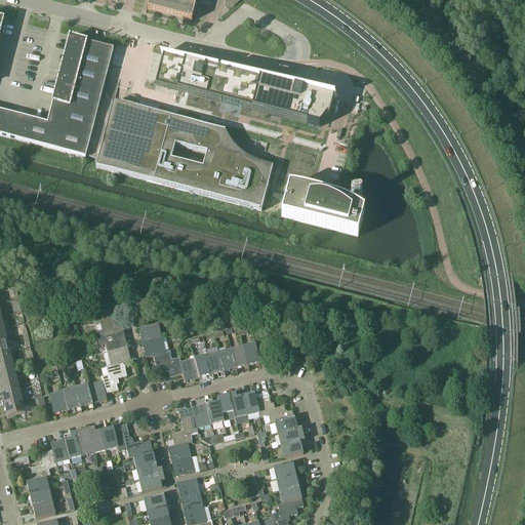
[(192,23),(197,3),(195,3),(196,0),(150,0),(148,10),(192,23)]
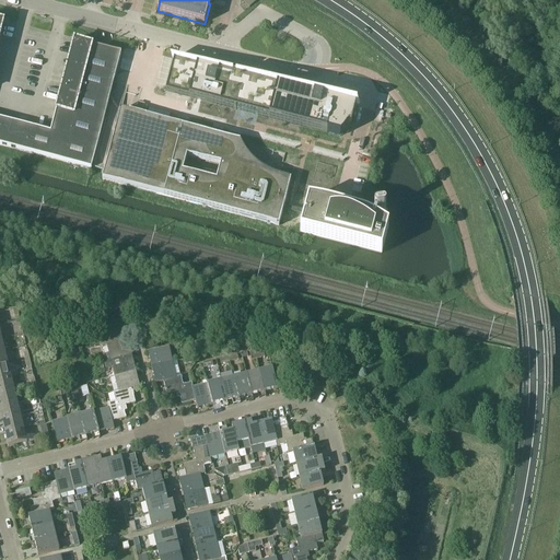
[(0,144),(91,168),(121,54),(116,53),(95,45),(94,47),(92,46),(73,42),(73,44),(50,132),(0,119),(0,36),(3,24),(4,24),(4,23),(0,22),(0,144)]
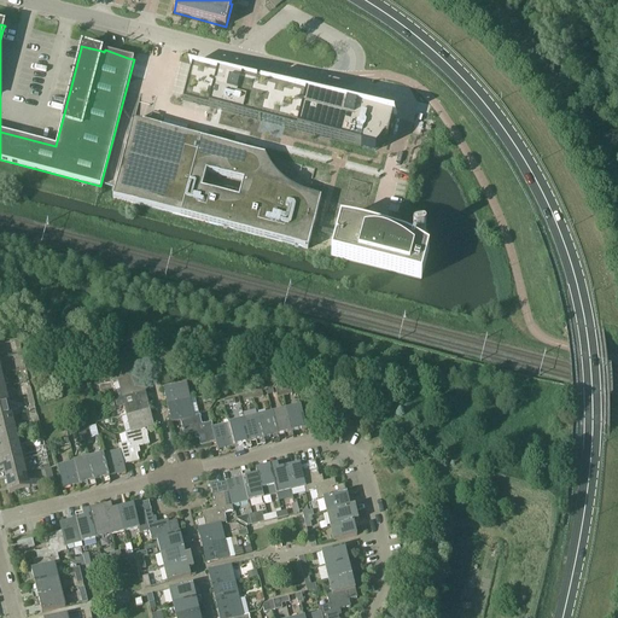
[(192,69),(184,100),(208,108),(222,111),(226,112),(255,120),(262,121),(356,146),(361,147),(375,151),(379,147),(382,144),(384,139),(388,140),(389,135),(390,134),(390,133),(390,132),(390,130),(394,118),(390,117),(309,95),(307,95),(269,86),(231,75),(223,74),(191,65),(191,66),(192,66),(192,69)]
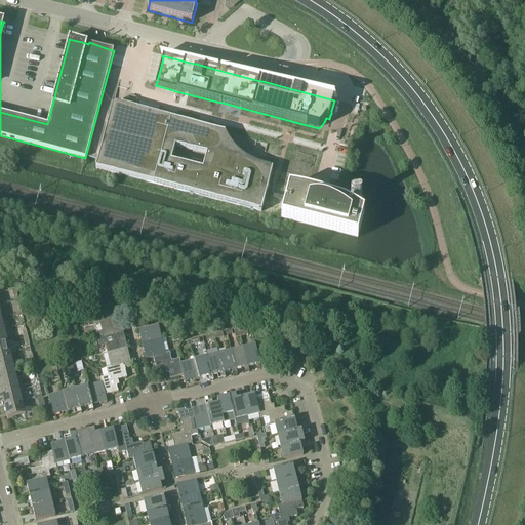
[(113,104),(98,159),(95,169),(261,212),(266,197),(285,202),(281,217),(358,238),(364,213),(360,211),(356,208),(351,206),(347,204),(341,202),(333,198),(322,194),(322,195),(319,194),(319,193),(319,192),(318,191),(317,191),(316,191),(315,191),(315,192),(314,193),(312,192),(307,190),(297,189),(289,188),(286,199),(267,194),(270,179),(273,169),(269,168),(266,168),(263,167),(259,166),(256,165),(254,163),(251,162),(248,161),(246,159),(243,157),(241,155),(238,153),(236,151),(234,148),(232,146),(226,133),(225,132),(186,122),(182,121),(126,107),(113,104)]
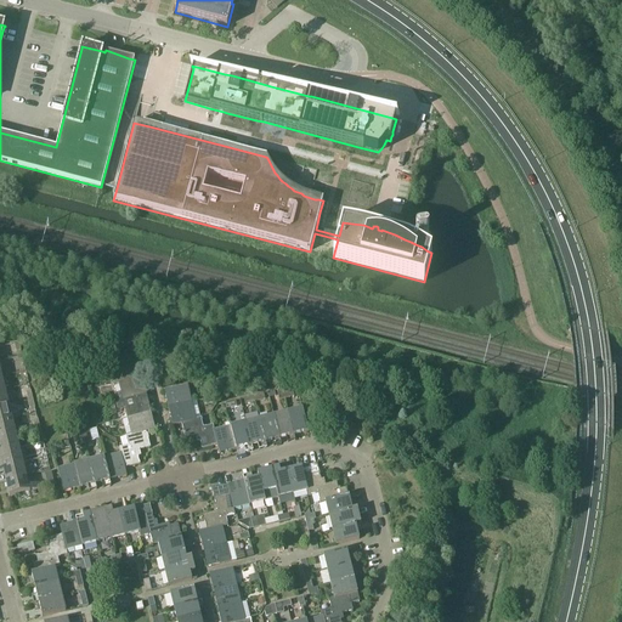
[(135,368),(111,374),(114,386),(119,384),(123,401),(147,395),(142,378),(137,379),(135,368)]
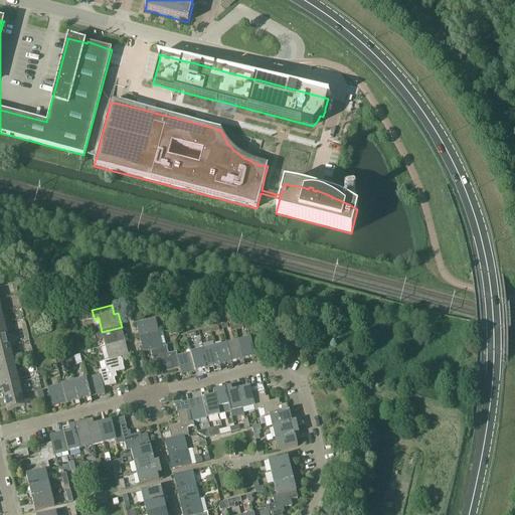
[(139,338),(159,333),(156,319),(136,323),(139,338)]
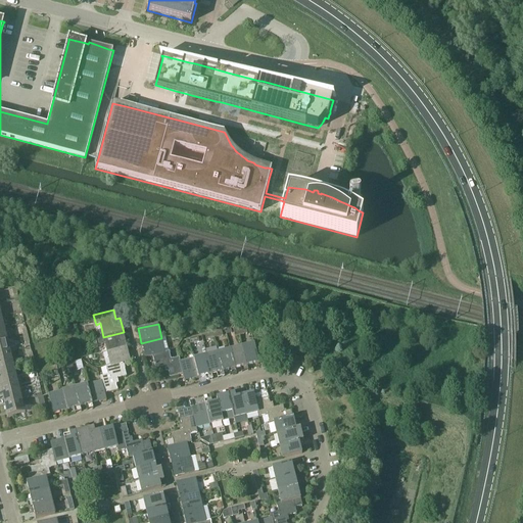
[(124,333),(124,332),(103,337),(104,337),(97,339),(98,345),(105,344),(107,351),(127,346),(124,333)]
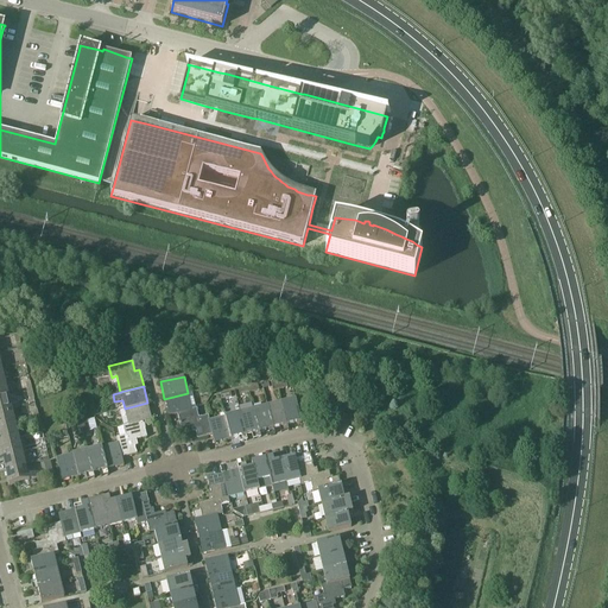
[(191,410),(188,393),(164,399),(169,416),(177,413),(191,410)]
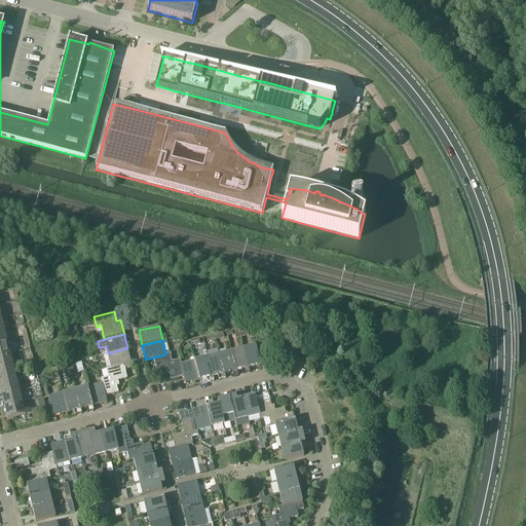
[(7,342),(0,344),(0,357),(10,354),(16,352),(13,341),(7,343),(7,342)]
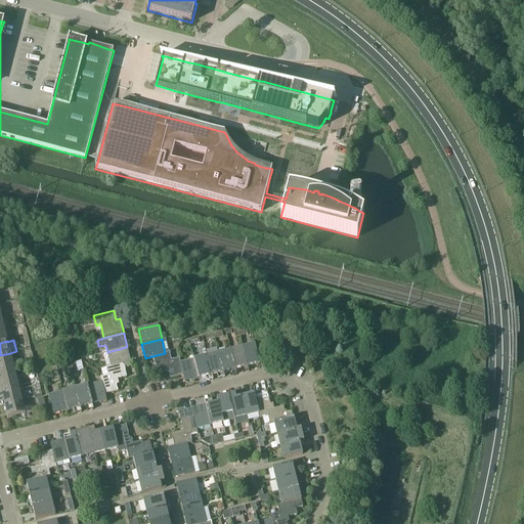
[(243,347),(248,367),(260,364),(255,345),(243,347)]
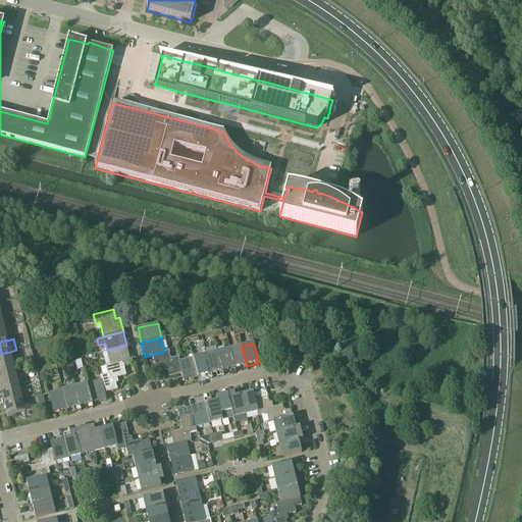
[(123,362),(123,363),(131,361),(126,346),(107,351),(107,352),(110,365),(110,366),(123,362)]
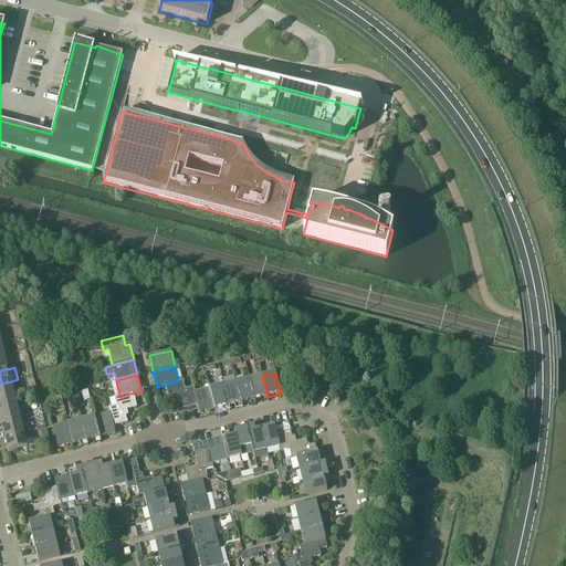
[(254,400),(268,397),(262,375),(250,378),(254,400)]
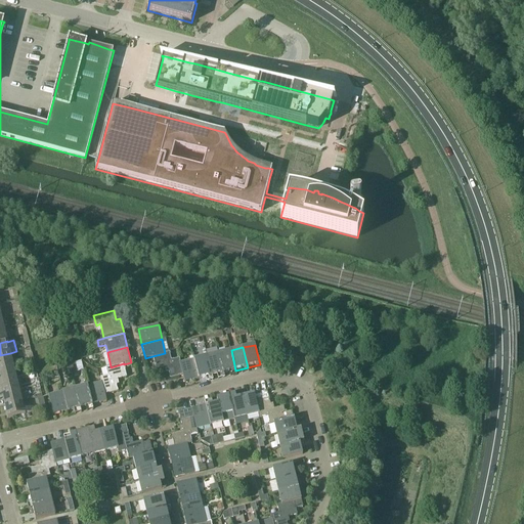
[(219,353),(224,373),(235,370),(231,350),(219,353)]
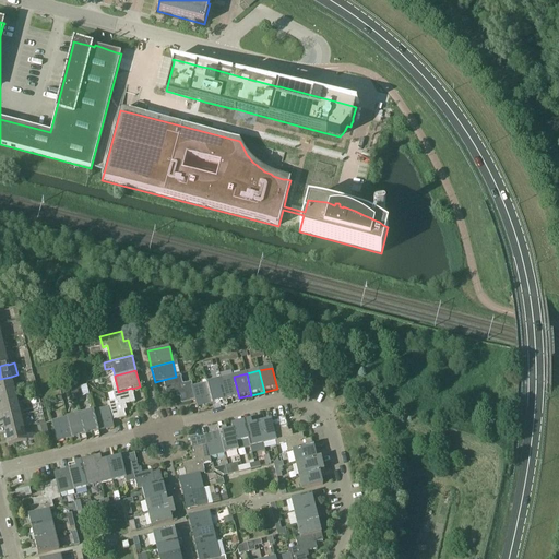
[(163,380),(166,394),(176,392),(177,394),(179,393),(181,404),(195,401),(192,387),(193,387),(192,382),(183,384),(181,376),(176,377),(163,380)]
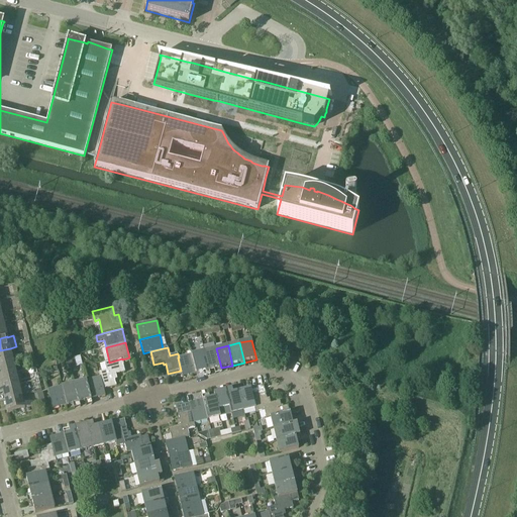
[(0,364),(13,360),(10,348),(0,350),(0,364)]
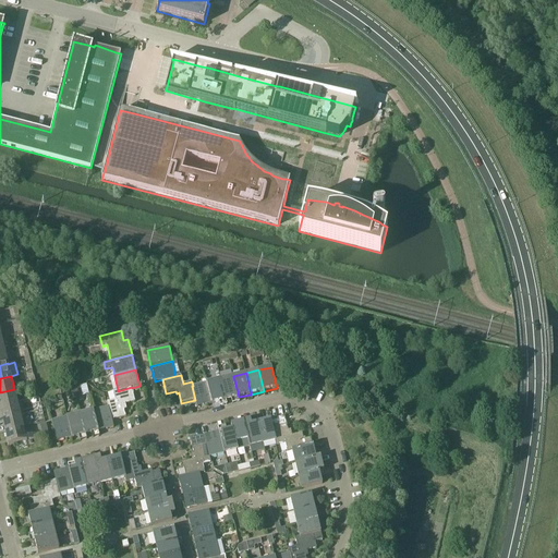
[(233,376),(220,379),(226,400),(239,397),(233,376)]
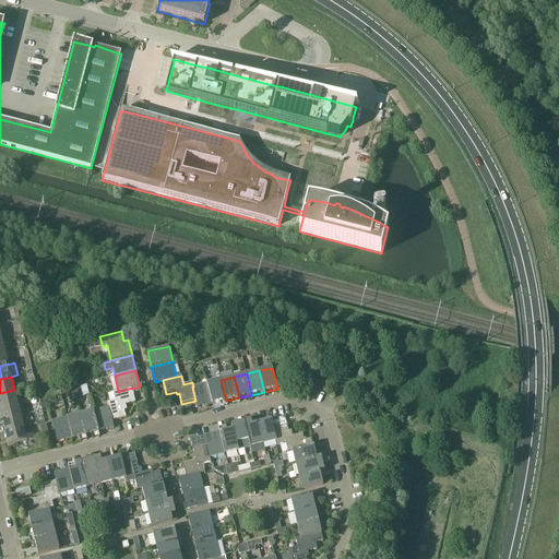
[(226,401),(221,380),(207,383),(213,404),(226,401)]
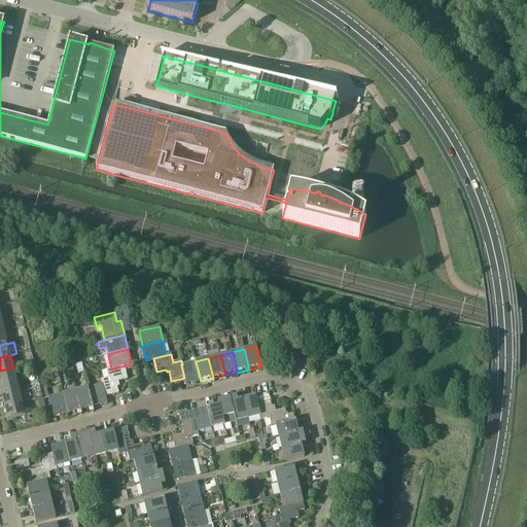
[(201,381),(196,361),(182,364),(181,364),(184,378),(186,385),(201,381)]
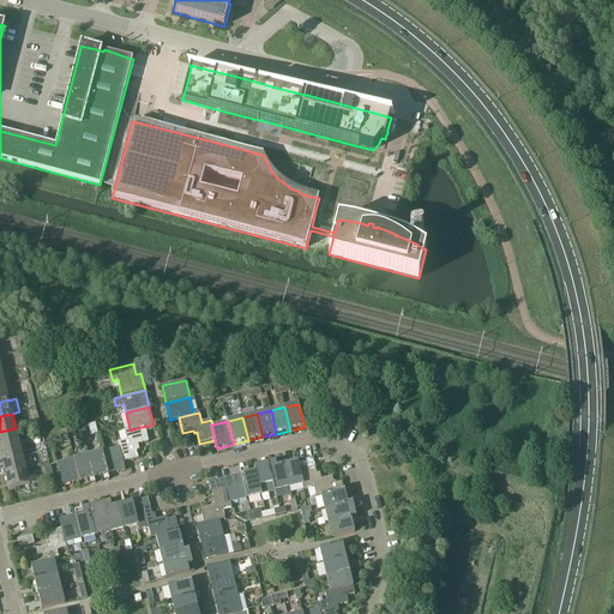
[(84,438),(91,437),(88,423),(80,426),(84,438)]
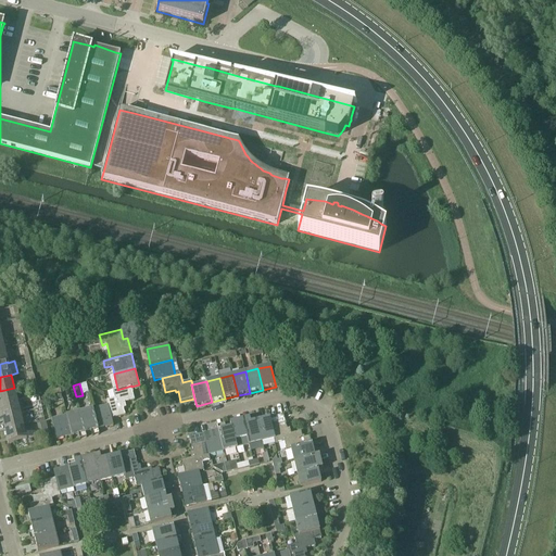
[(70,399),(76,396),(73,386),(67,387),(70,399)]
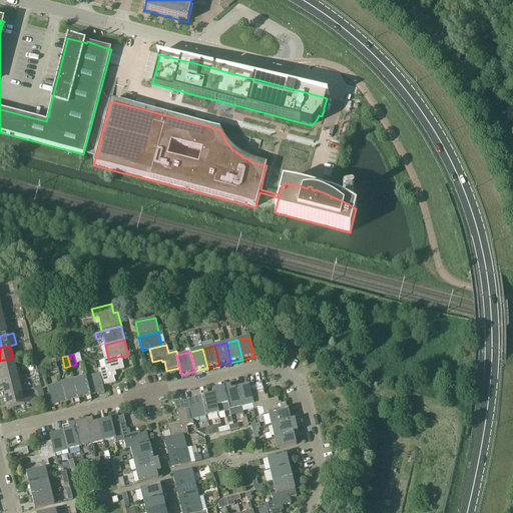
[(124,369),(121,357),(121,356),(108,360),(108,359),(104,360),(105,368),(98,370),(99,374),(103,387),(103,386),(116,383),(113,374),(116,373),(115,372),(124,369)]
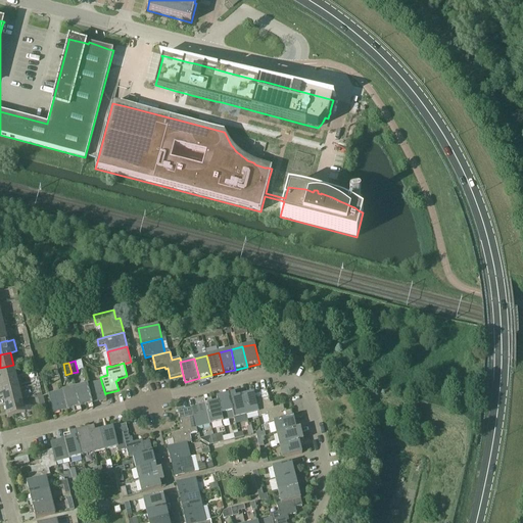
[(0,368),(0,380),(16,377),(13,365),(0,368)]
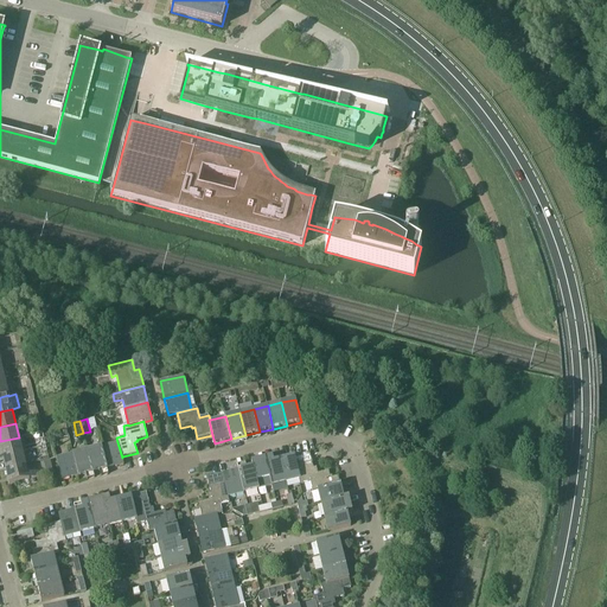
[(19,438),(0,441),(0,447),(2,455),(23,451),(19,438)]
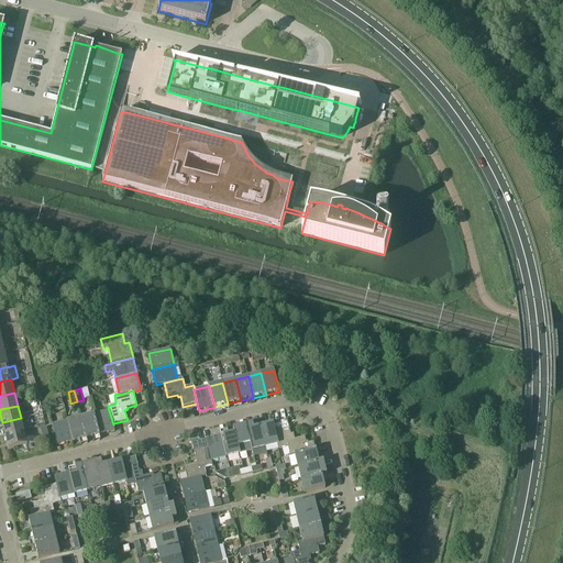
[(109,410),(95,415),(99,435),(116,431),(113,423),(113,424),(109,410)]
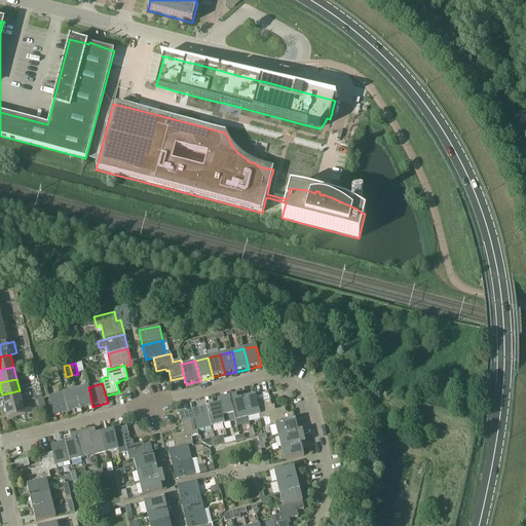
[(92,407),(88,387),(75,390),(80,410),(92,407)]
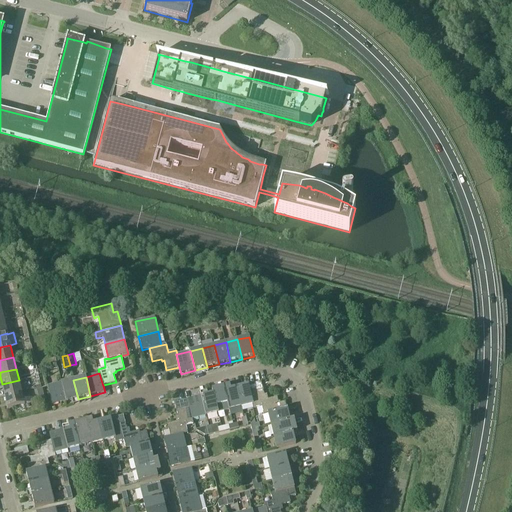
[(19,380),(2,384),(5,397),(22,392),(19,380)]
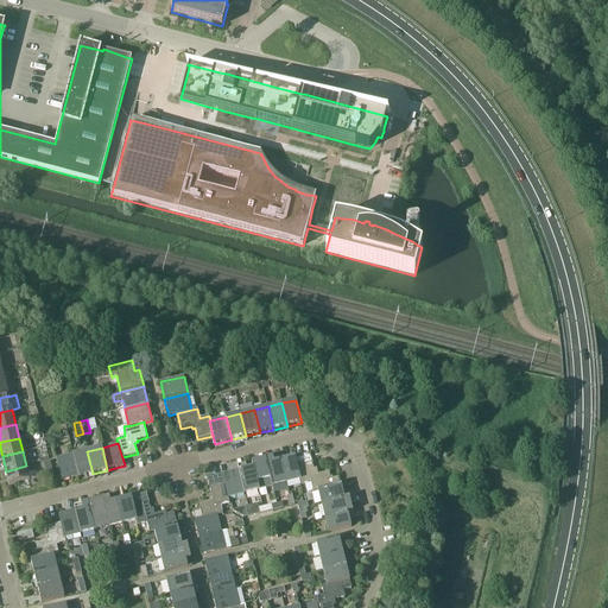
[(80,477),(93,474),(87,451),(74,455),(80,477)]
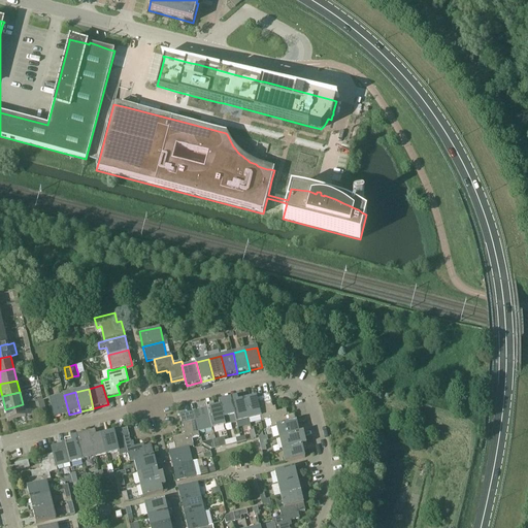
[(289,422),(296,420),(295,415),(289,416),(289,414),(287,415),(286,409),(276,411),(275,409),(274,410),(270,394),(257,397),(258,404),(260,411),(261,417),(262,422),(270,420),(272,428),(276,426),(289,423),(289,422)]
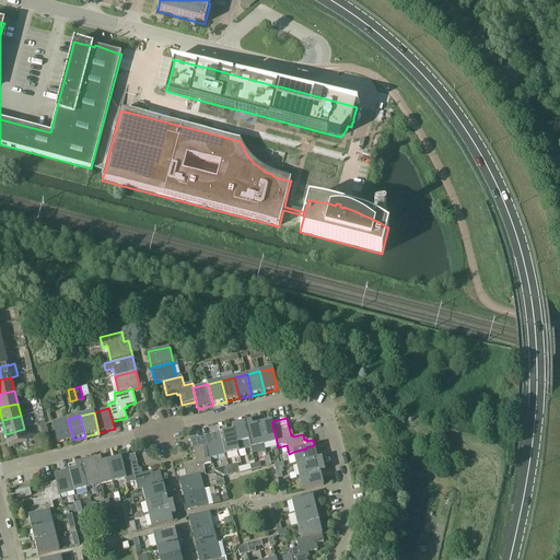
[(57,443),(73,440),(68,419),(51,422),(57,443)]
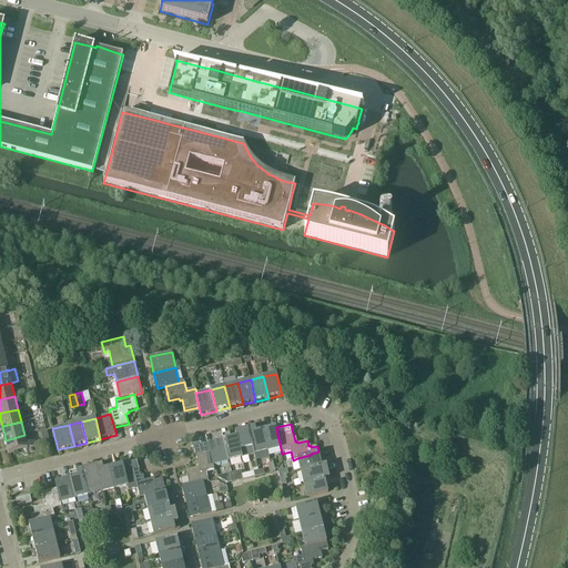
[(249,428),(254,455),(267,452),(263,430),(256,432),(255,427),(249,428)]
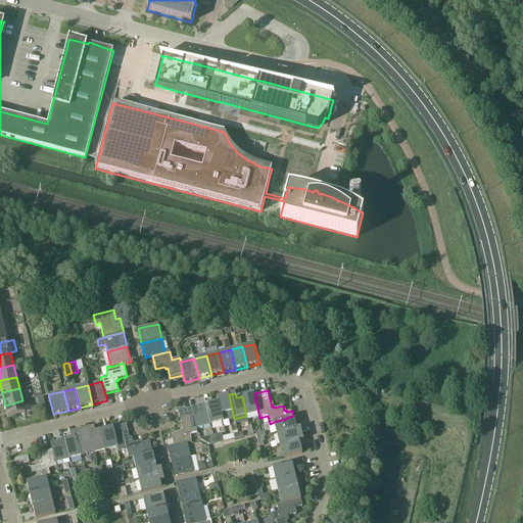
[(254,393),(242,396),(246,416),(258,413),(257,408),(255,400),(254,393)]
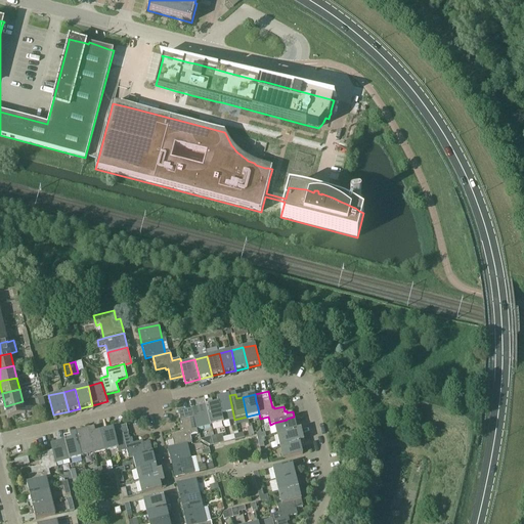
[(223,423),(234,420),(229,395),(217,398),(218,403),(218,402),(223,423)]
